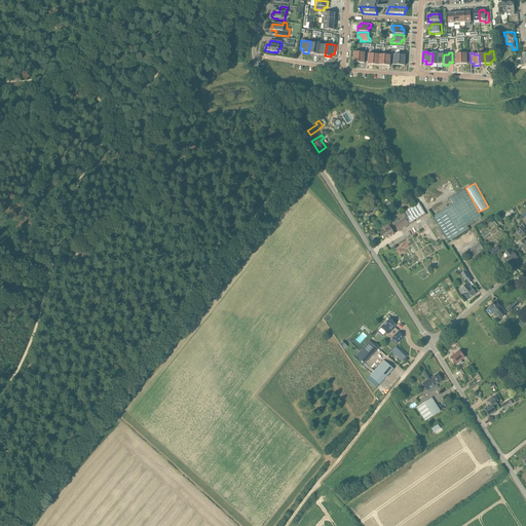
[(448,197),(452,204),(431,216),(446,241),(468,229),(466,226),(480,219),(463,189),(448,197)]
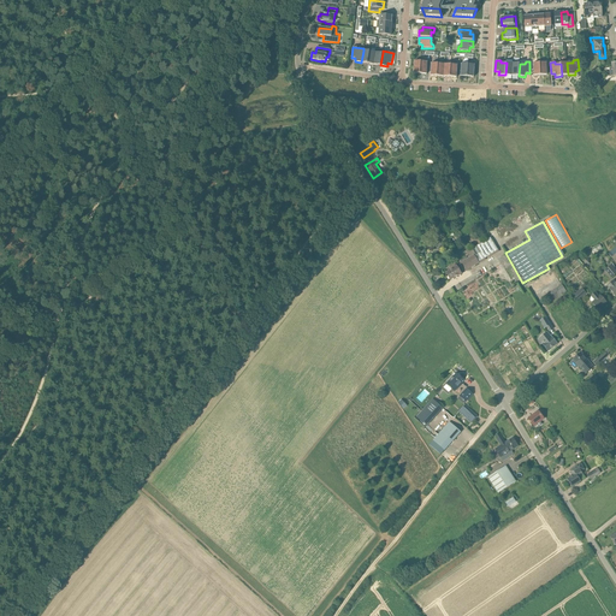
[(474,255),(462,262),(467,270),(498,250),(491,237),(471,250),(474,255)]
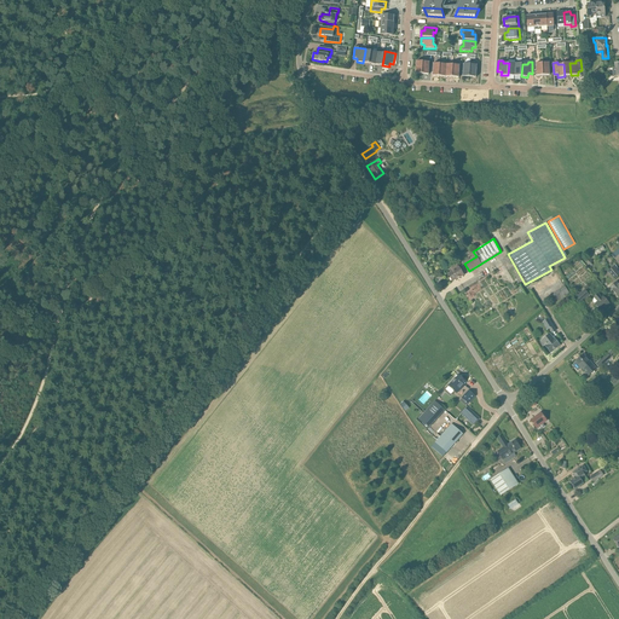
[(457,279),(464,276),(458,266),(452,271),(449,273),(452,282),(457,279)]
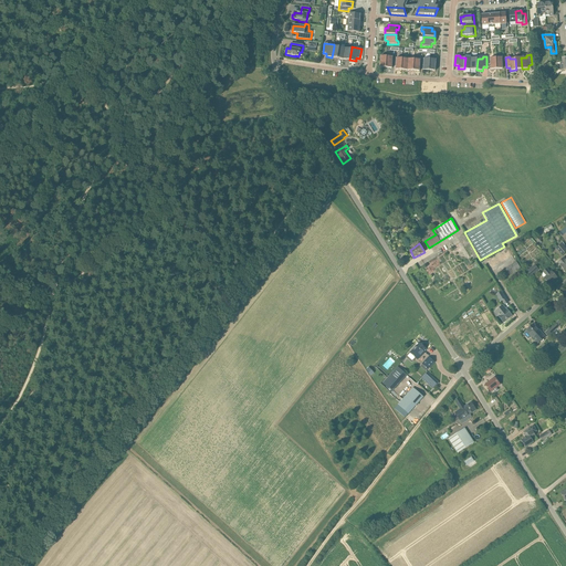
[(562,243),(556,248),(563,255),(565,251),(565,249),(565,248),(562,243)]
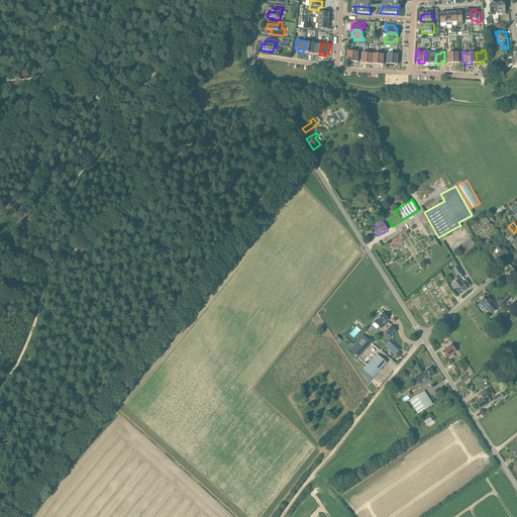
[(460,245),(464,251),(475,244),(471,239),(460,245)]
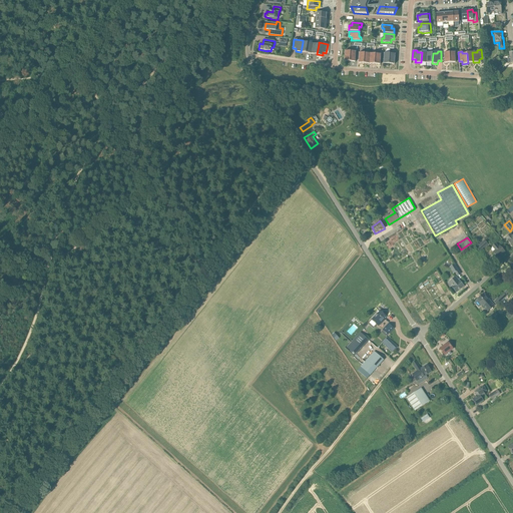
[(478,246),(481,250),(488,244),(485,240),(482,242),(478,245),(478,246)]
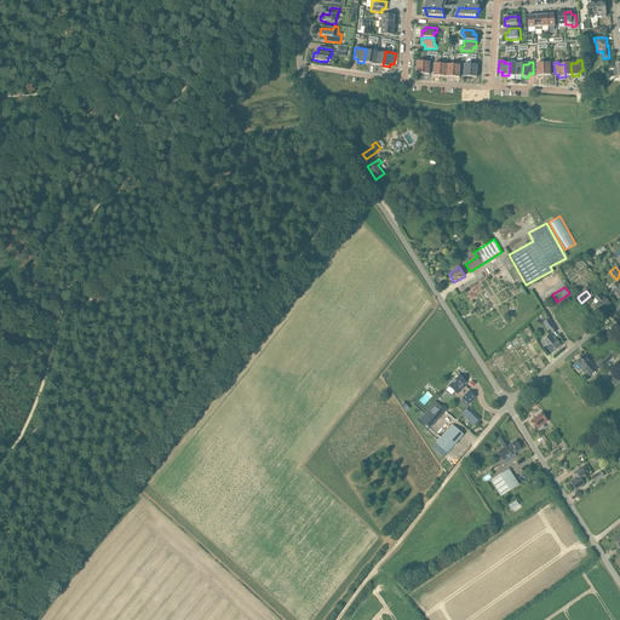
[(596,298),(598,302),(596,304),(602,311),(610,304),(604,297),(603,298),(600,294),(596,298)]
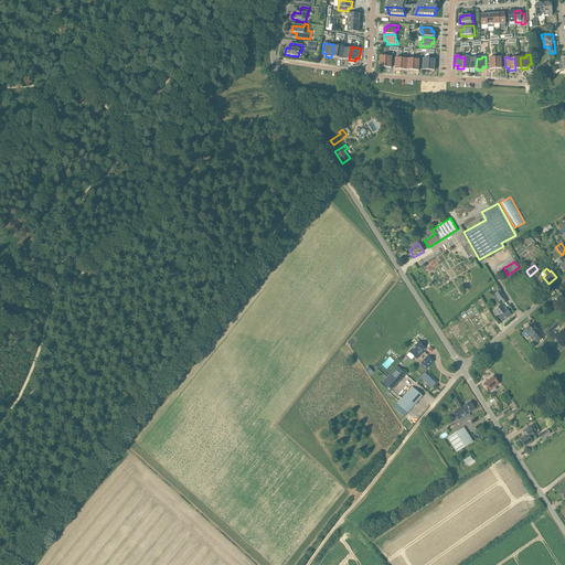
[(500,290),(494,294),(499,300),(501,299),(503,304),(507,301),(500,290)]
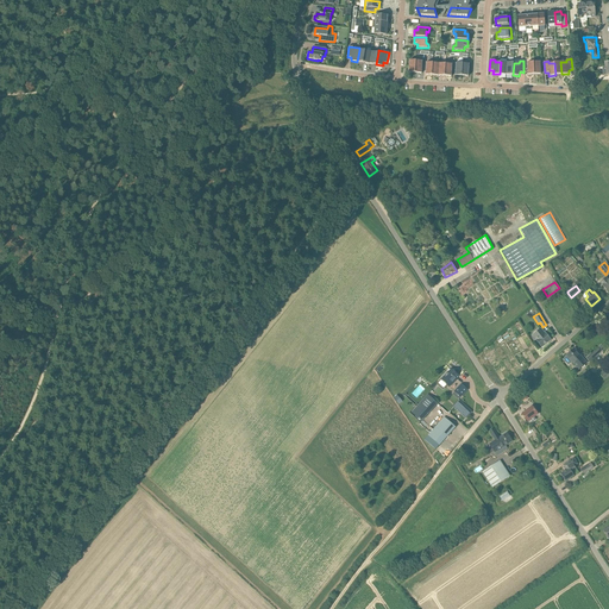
[(533,336),(537,340),(542,347),(551,340),(545,333),(540,328),(533,336)]
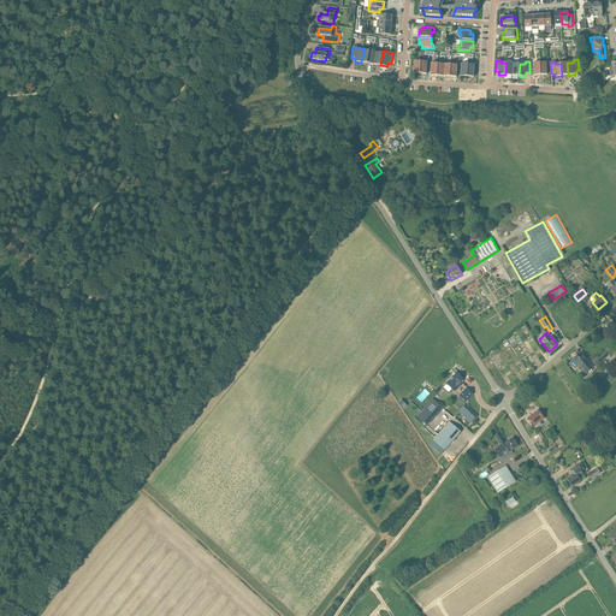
[(606,349),(592,362),(597,367),(611,354),(612,353),(608,349),(606,349)]
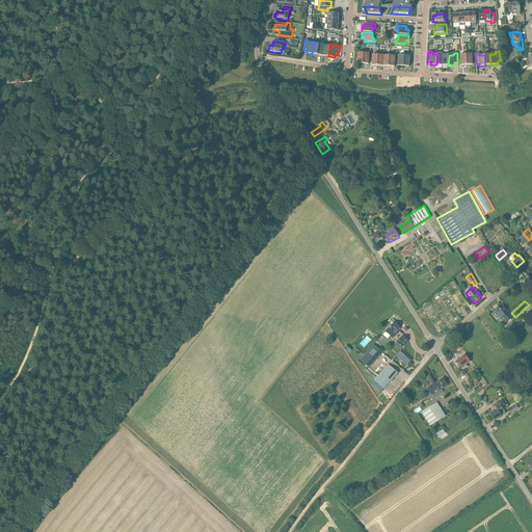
[(493,314),(497,319),(500,316),(505,323),(512,317),(502,304),(495,311),(493,314)]
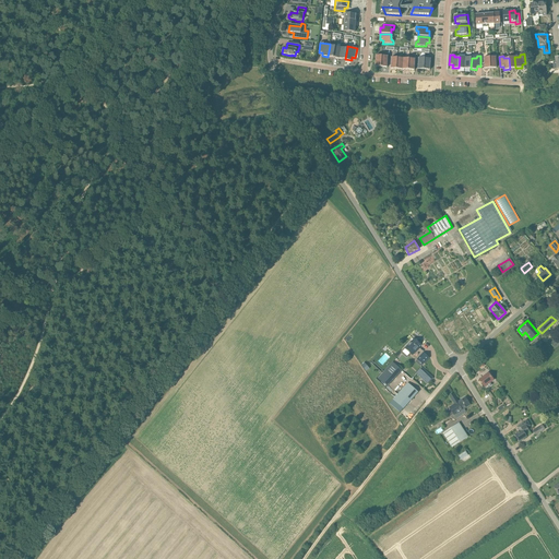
[(412,342),(405,348),(406,349),(413,355),(416,352),(416,351),(420,345),(418,342),(417,339),(415,339),(412,339),(412,342)]
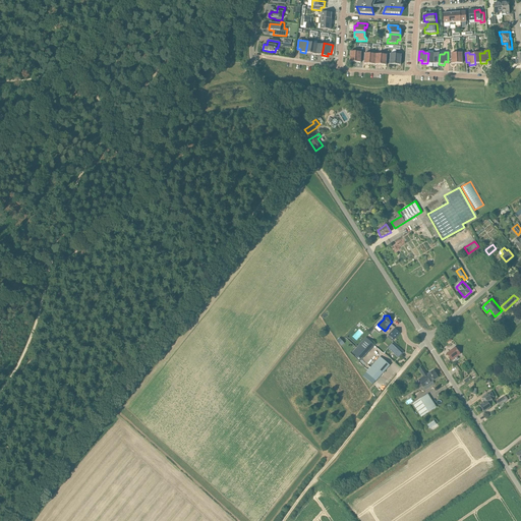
[(503,317),(495,325),(500,332),(508,325),(503,317)]
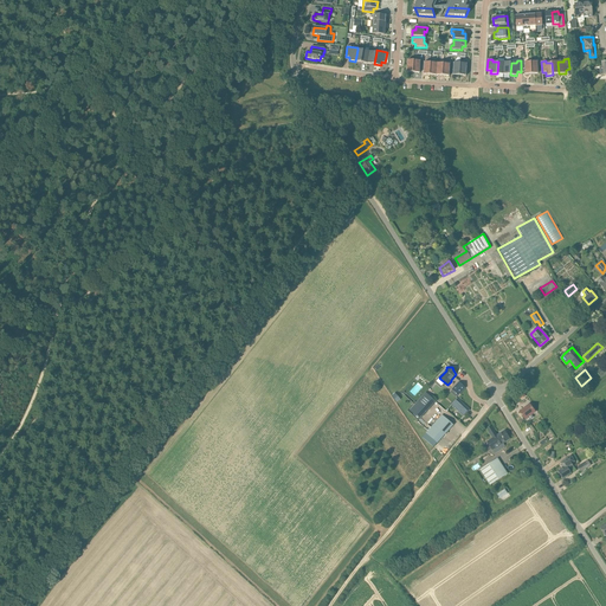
[(452,389),(450,392),(456,398),(458,395),(465,388),(459,382),(452,389)]
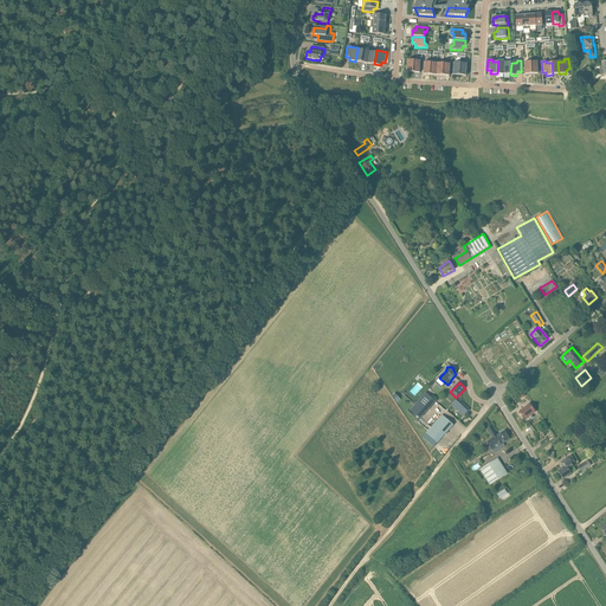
[(420,419),(436,401),(426,393),(410,411),(420,419)]
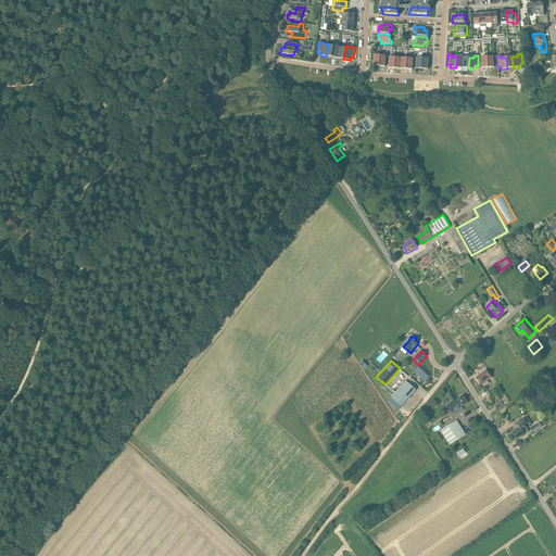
[(430,376),(420,365),(414,371),(425,381),(430,376)]
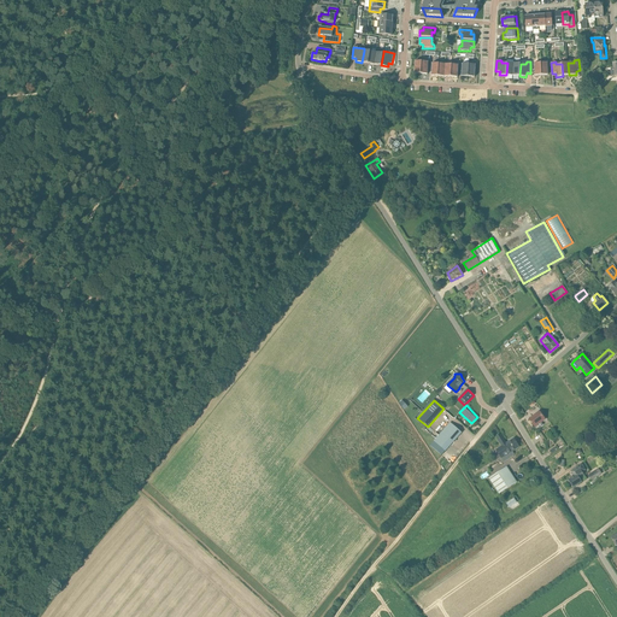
[(535,427),(545,419),(539,411),(529,419),(535,427)]
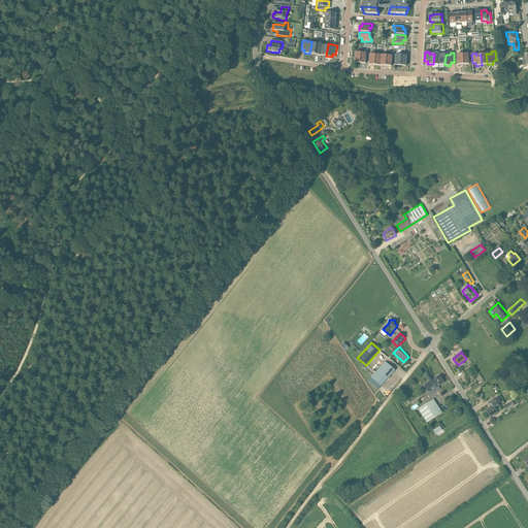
[(395,371),(385,362),(371,377),(368,381),(377,390),(381,386),(382,387),(395,371)]
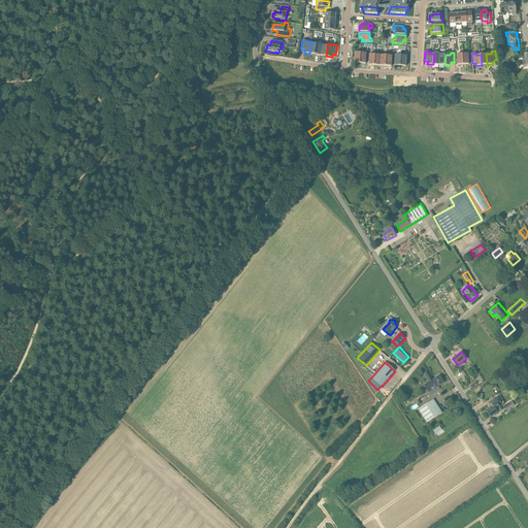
[(429,382),(424,385),(429,393),(431,396),(438,391),(436,388),(444,383),(439,375),(433,378),(428,371),(424,373),(429,382)]
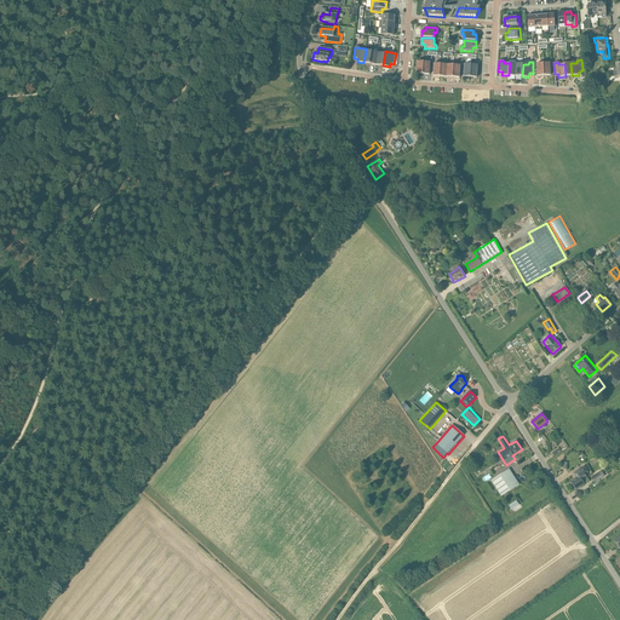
[(586,478),(585,475),(587,472),(584,466),(573,474),(577,478),(570,482),(575,491),(584,484),(581,481),(586,478)]
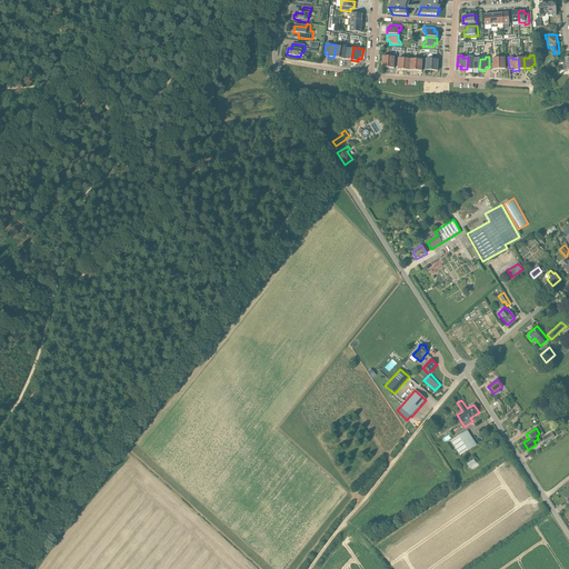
[(477,445),(468,430),(451,441),(460,456),(477,445)]
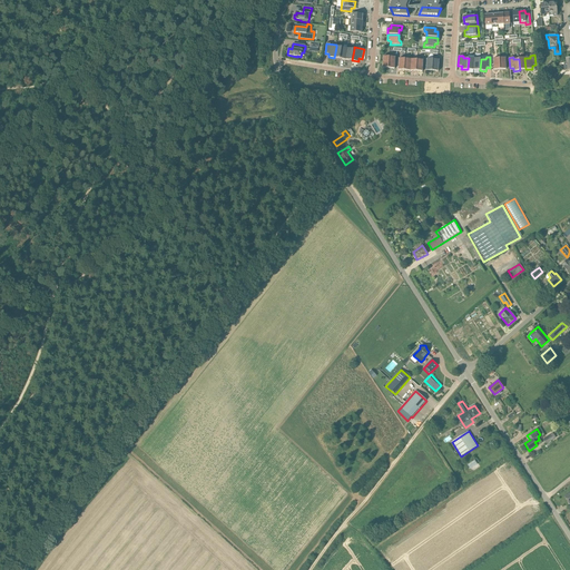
[(553,433),(543,440),(547,444),(556,438),(553,433)]
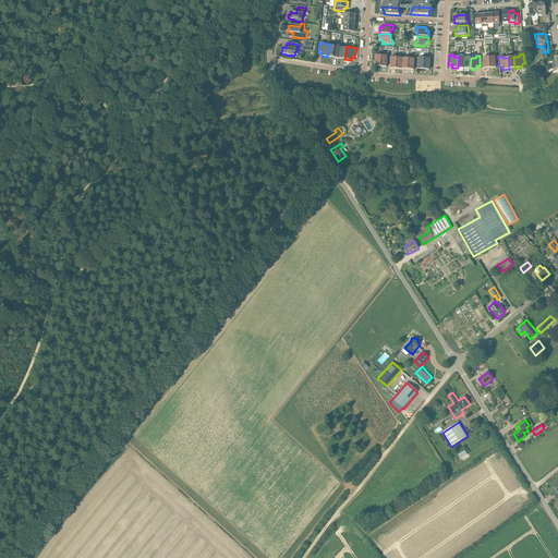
[(458,455),(460,459),(468,453),(465,450),(458,455)]
